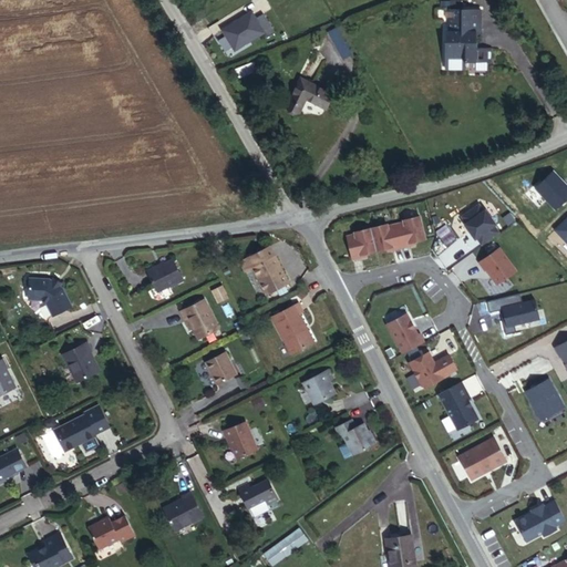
[(477,48),(477,31),(482,31),(483,6),(451,6),(450,9),(447,9),(447,18),(451,18),(450,42),(446,42),(446,69),(467,70),(467,63),(492,63),(492,48),(477,48)]
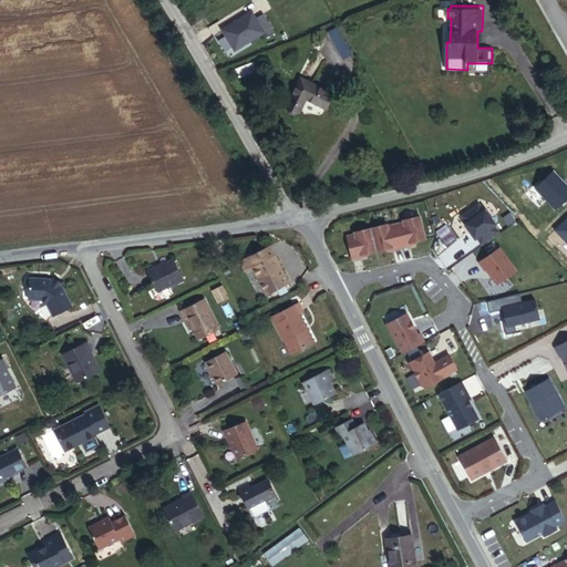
[(351,57),(337,31),(329,37),(343,61),(351,57)]
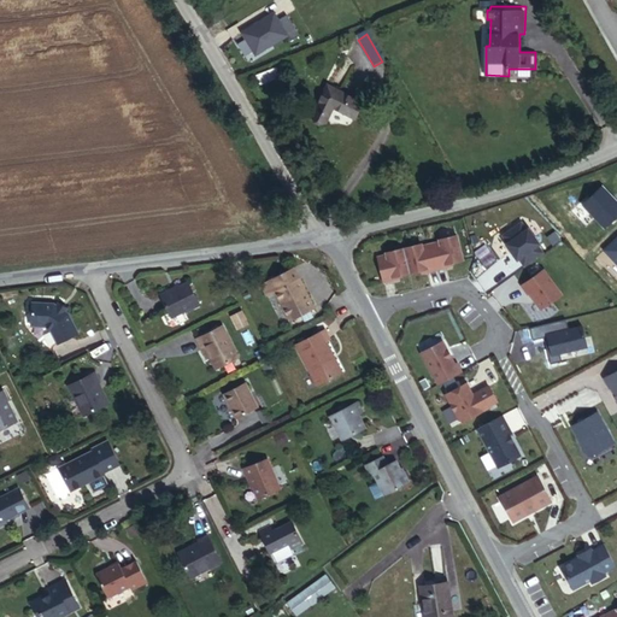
[(262,84),(282,77),(277,68),(259,75),(262,84)]
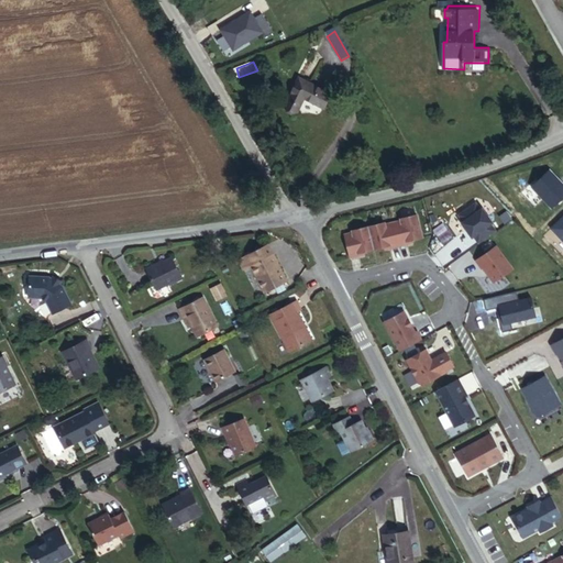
[(328,95),(294,78),(284,100),(298,108),(301,102),(319,111),(328,95)]
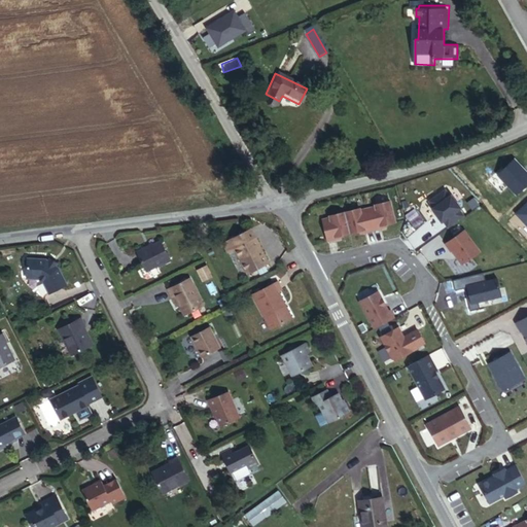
[(276,107),(279,101),(266,94),(262,99),(276,107)]
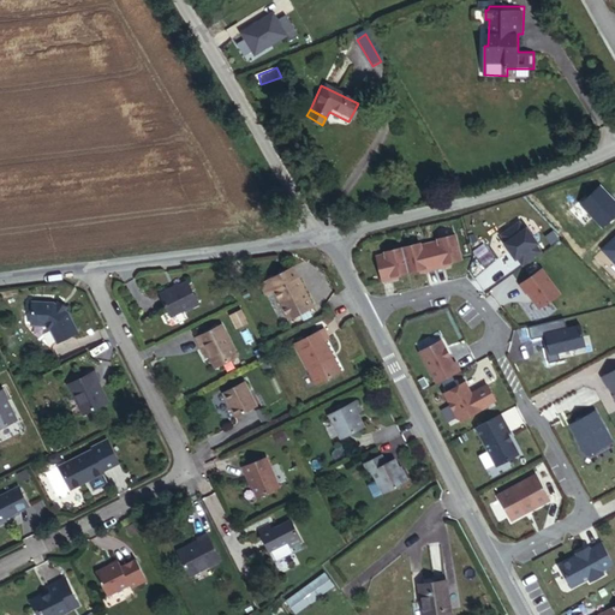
[(614,215),(614,201),(601,184),(579,203),(602,228),(614,215)]
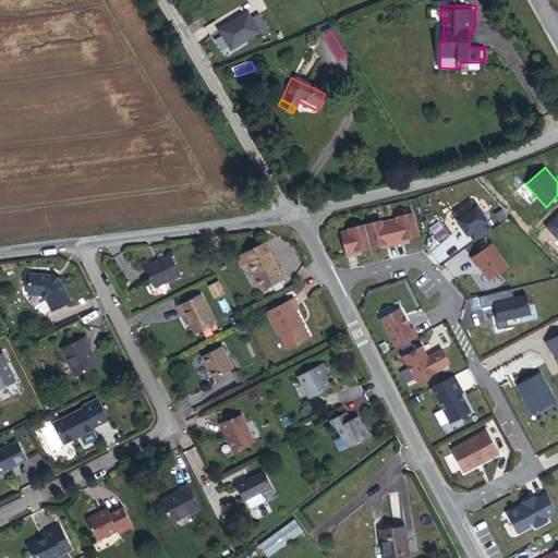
[(470,233),(475,241),(492,229),(486,221),(488,220),(478,206),(476,207),(472,201),(455,213),(459,219),(458,220),(468,234),(470,233)]
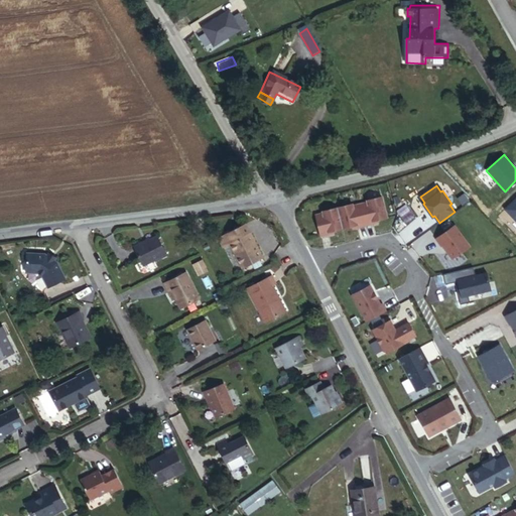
[(323,211),(315,212),(320,234),(328,232),(328,229),(356,222),(357,225),(372,221),(372,219),(386,215),(381,195),(367,198),(367,200),(353,204),(352,202),(323,209),(323,211)]
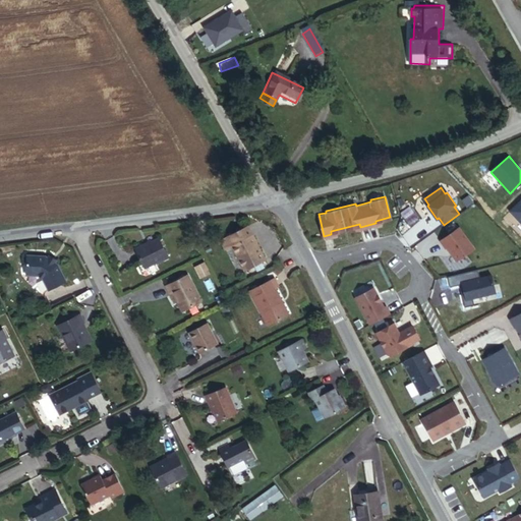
[(520,200),(511,211),(520,221),(520,200)]
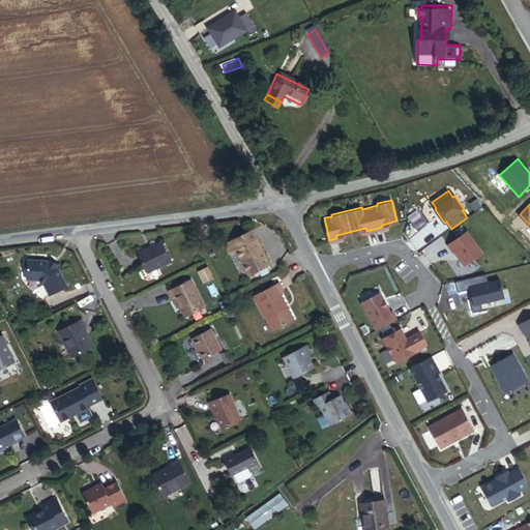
[(467,231),(445,245),(451,255),(452,254),(462,266),(481,253),(467,231)]
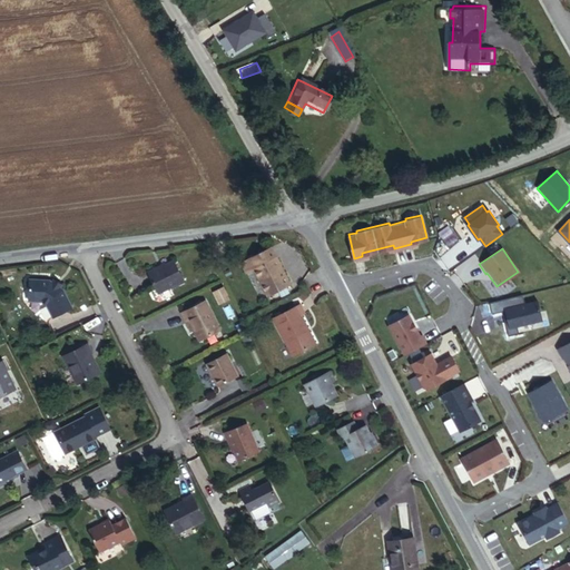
[(282,292),(276,279),(274,281),(272,276),(272,271),(267,264),(266,265),(261,254),(233,269),(238,279),(245,275),(259,303),(282,292)]
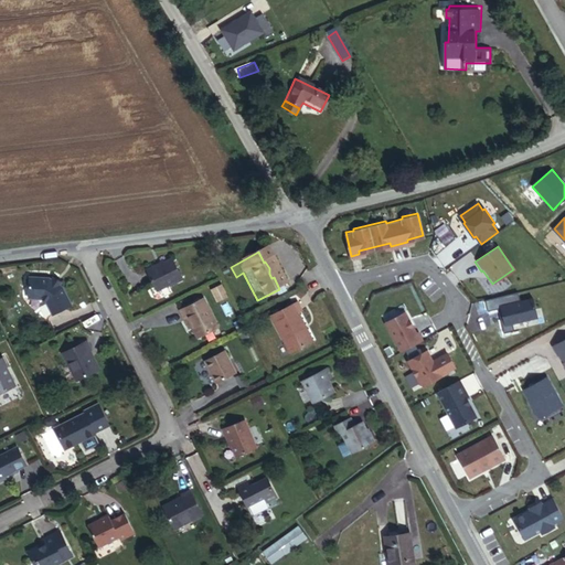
[(172,287),(162,267),(151,272),(149,272),(136,278),(147,299),(159,292),(162,291),(172,287)]
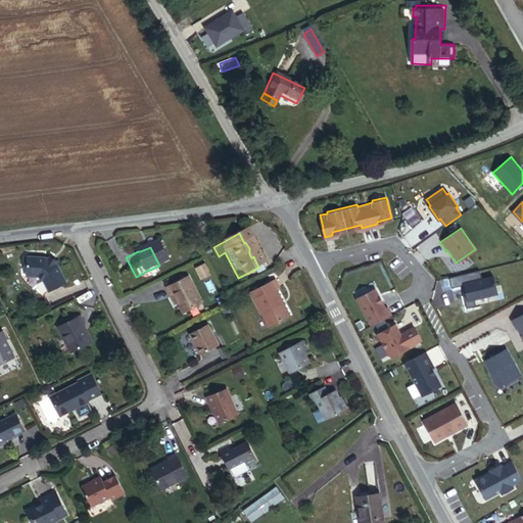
[(57,291),(48,272),(33,263),(15,263),(16,283),(26,283),(31,286),(39,301),(57,291)]
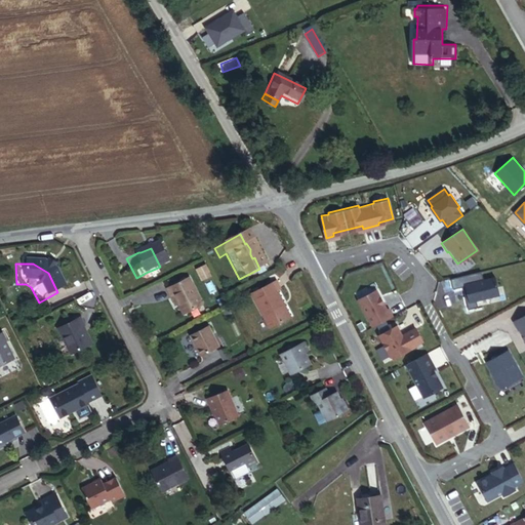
[(482,271),(450,279),(452,288),(465,285),(469,301),(499,294),(495,277),(484,280),(482,271)]
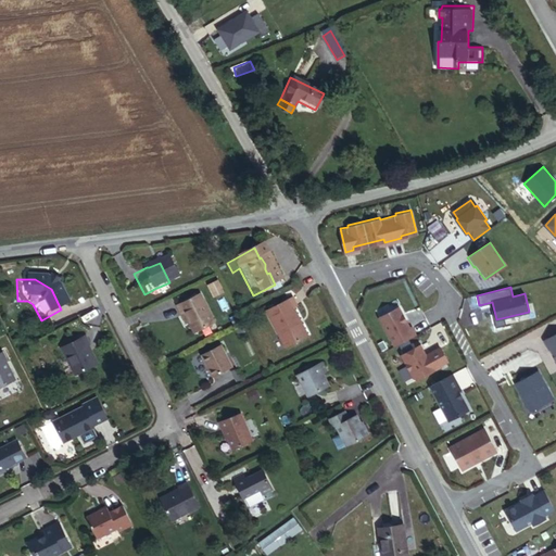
[(206,329),(191,300),(166,313),(171,320),(175,319),(185,340),(206,329)]
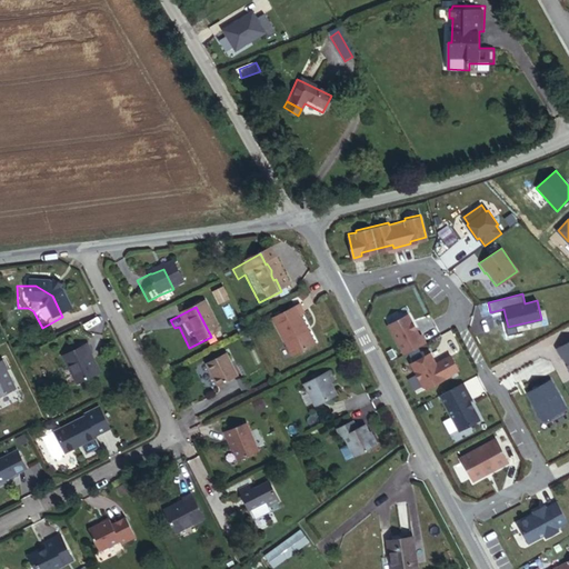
[(303,351),(289,322),(297,319),(292,310),(266,323),(286,361),(303,351)]
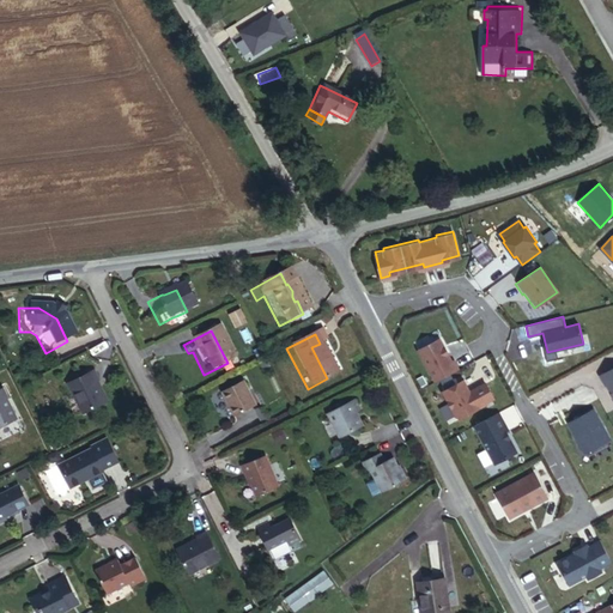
[(457,369),(453,360),(451,362),(447,353),(445,353),(443,349),(444,349),(439,339),(418,350),(435,381),(457,369)]
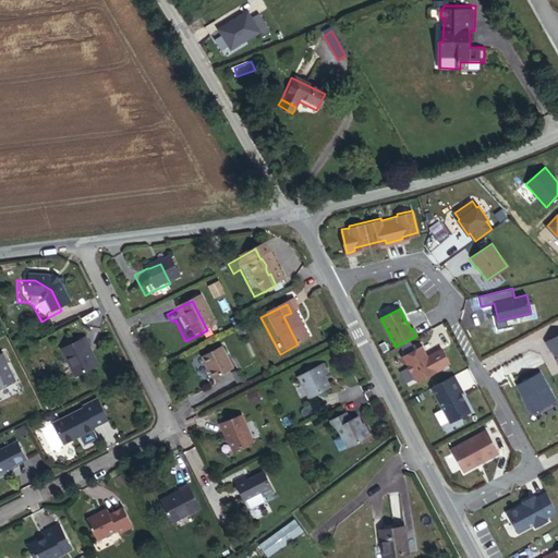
[(180,330),(176,320),(171,322),(176,331),(180,330)]
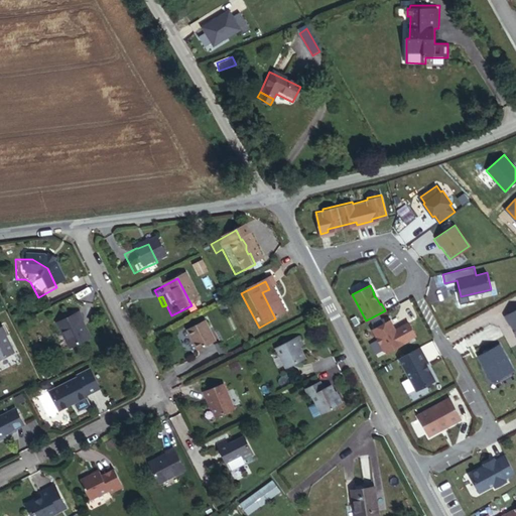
[(515,309),(505,315),(509,324),(510,324),(515,334),(515,309)]
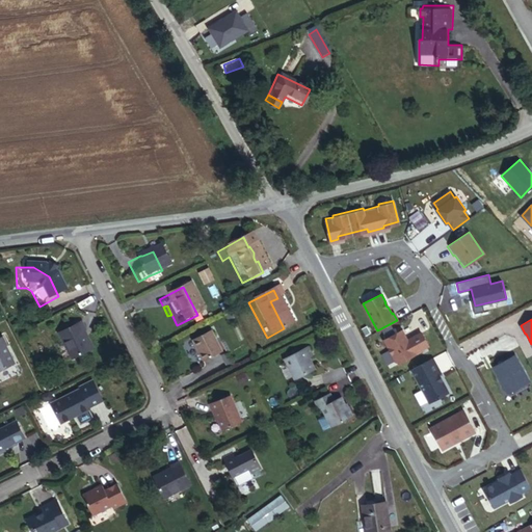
[(84,356),(80,348),(78,349),(74,340),(78,338),(73,329),(49,342),(54,351),(56,350),(63,367),(84,356)]
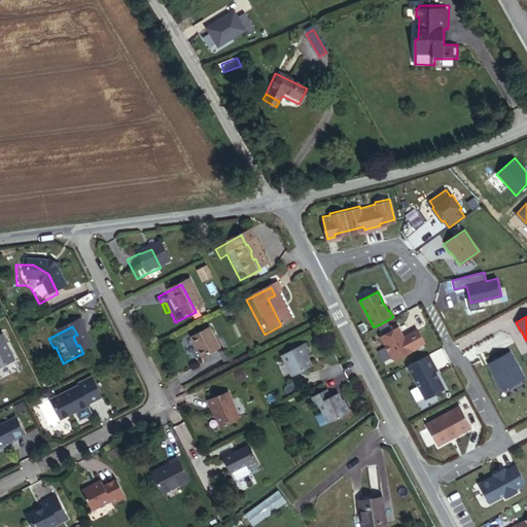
[(395,359),(416,348),(415,347),(423,343),(416,329),(408,335),(409,336),(403,338),(397,327),(380,337),(391,358),(395,359)]
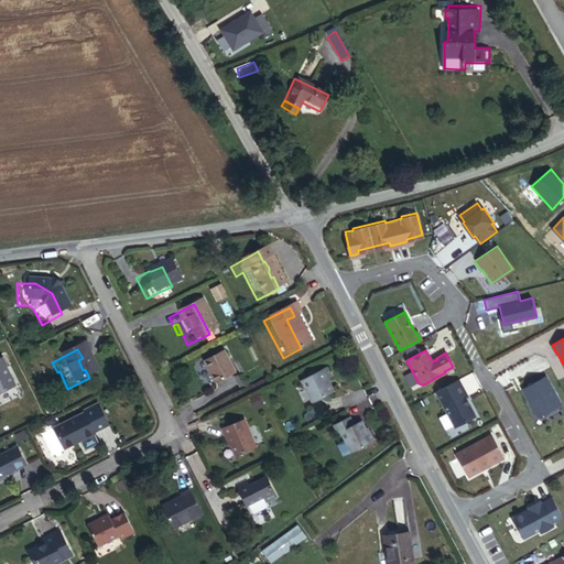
[(227,381),(215,358),(195,368),(208,391),(227,381)]
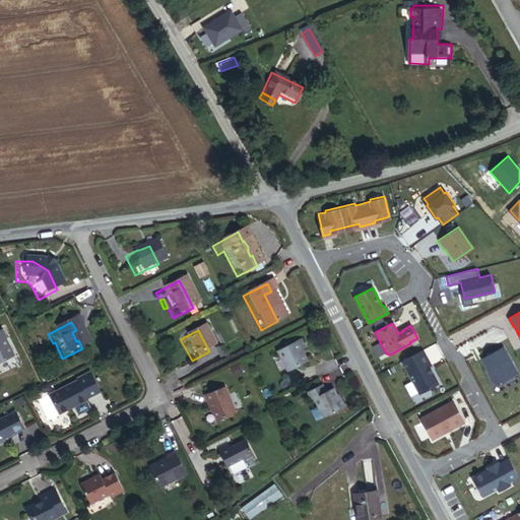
[(301,367),(295,354),(300,352),(295,343),(271,355),(281,377),(301,367)]
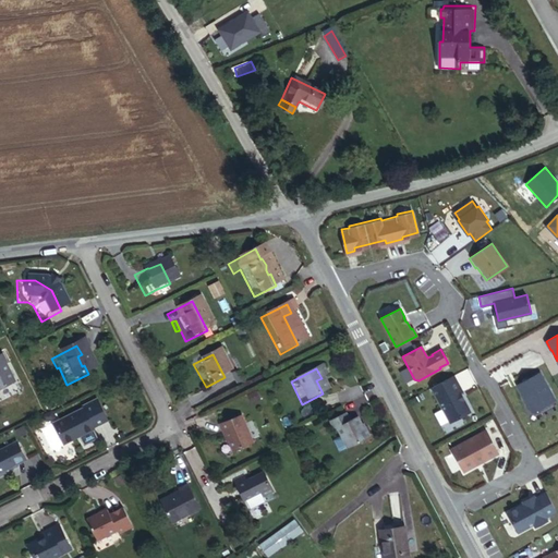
[(555,400),(540,373),(517,385),(532,412),(555,400)]
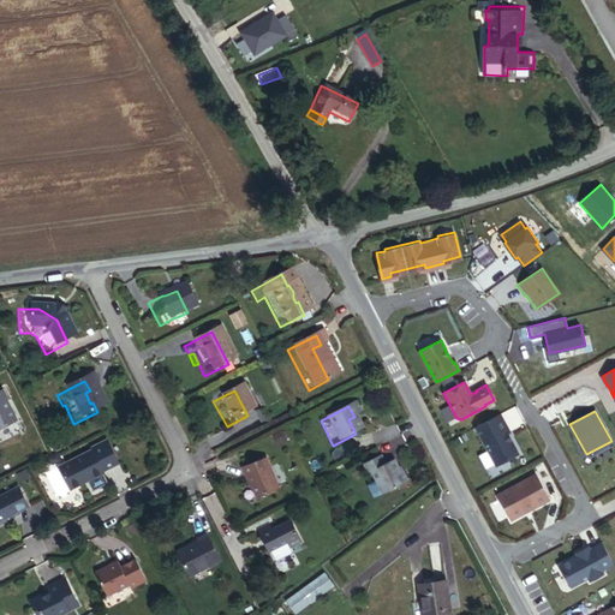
[(500,413),(475,427),(495,465),(518,453),(507,433),(509,430),(500,413)]
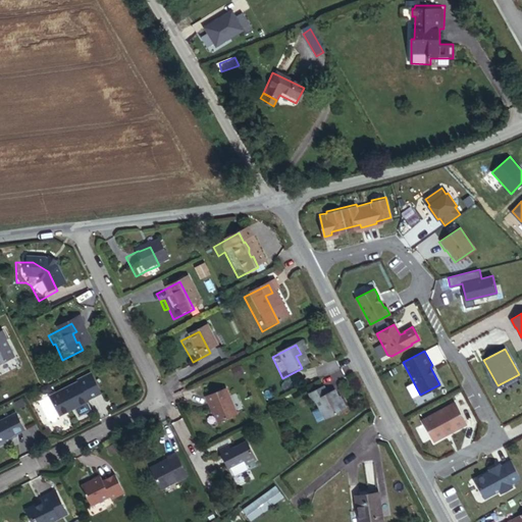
[(80,408),(93,403),(83,381),(71,386),(70,390),(43,404),(52,421),(56,422),(62,419),(62,417),(66,415),(70,425),(83,419),(80,411),(80,408)]
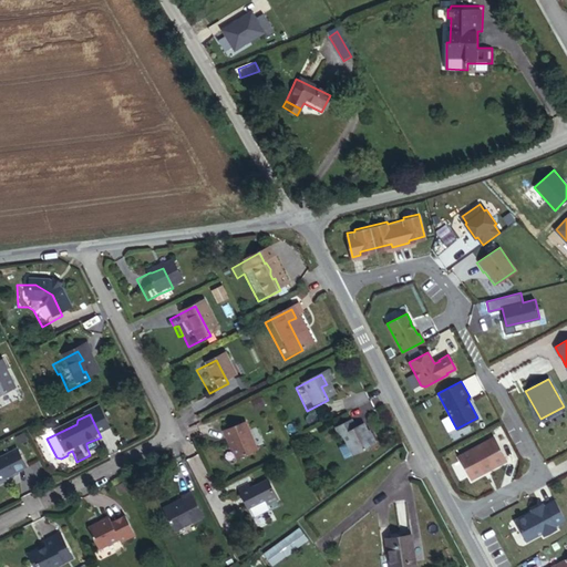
[(370,449),(364,439),(362,441),(357,429),(348,433),(343,425),(328,434),(332,442),(336,440),(347,462),(370,449)]
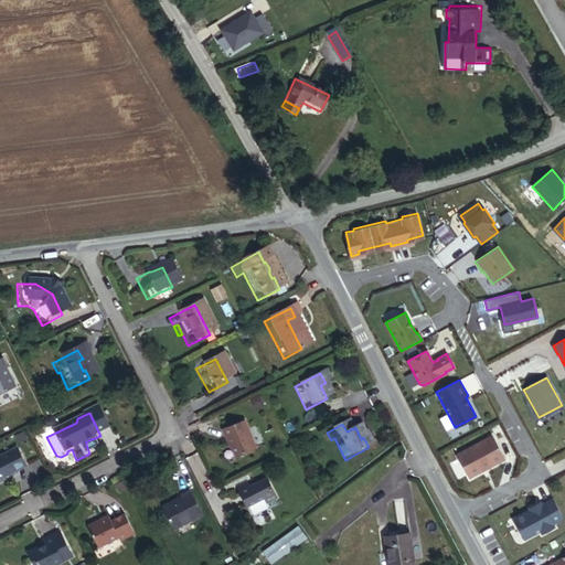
[(252,455),(240,427),(216,437),(220,444),(222,444),(231,464),(252,455)]
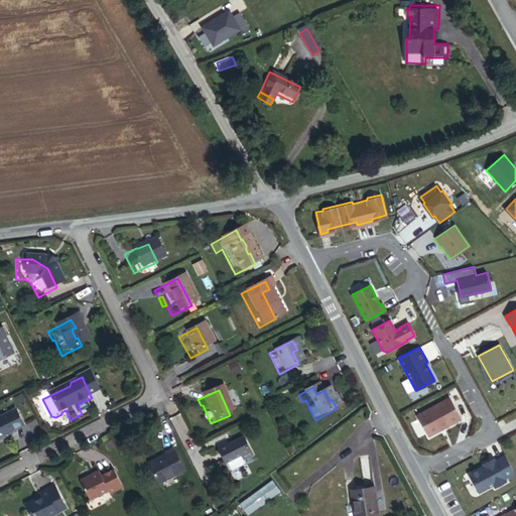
[(433,433),(465,417),(454,396),(421,412),(433,433)]
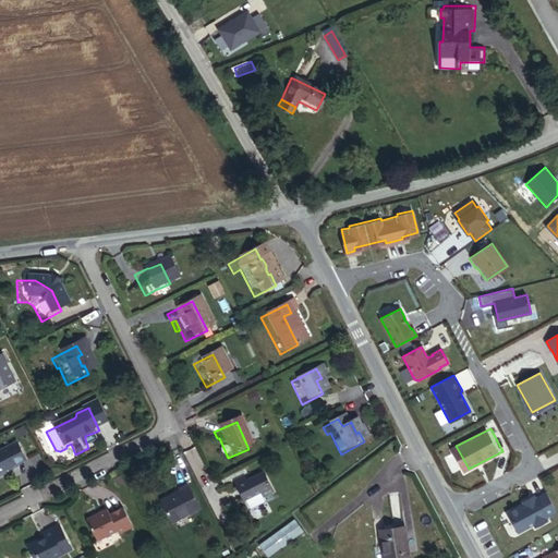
[(22,465),(12,447),(0,452),(0,481),(2,480),(1,477),(9,473),(10,475),(14,473),(12,471),(22,465)]
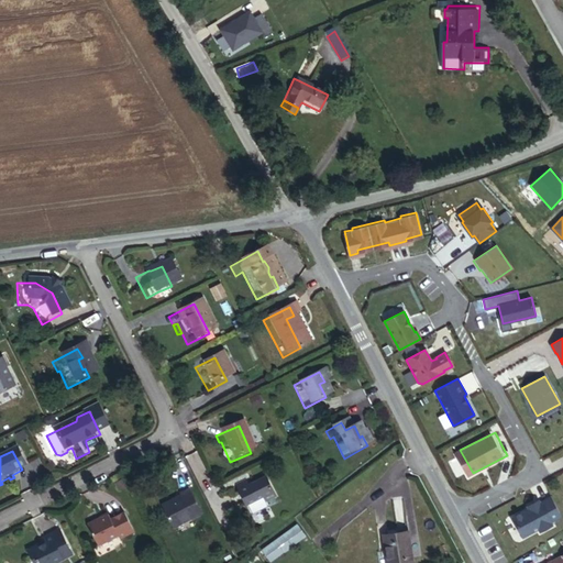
[(269,503),(257,483),(242,492),(239,486),(230,492),(240,511),(257,503),(261,507),(269,503)]
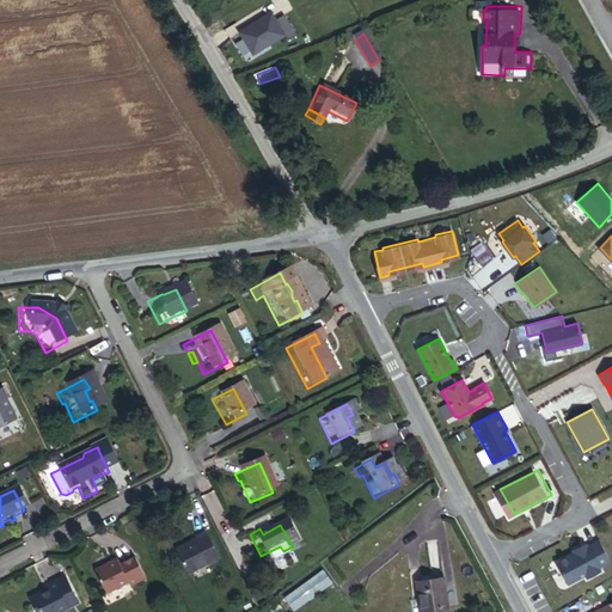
[(212,564),(199,537),(188,543),(189,546),(179,551),(178,549),(167,554),(179,579),(197,569),(201,570),(212,564)]
